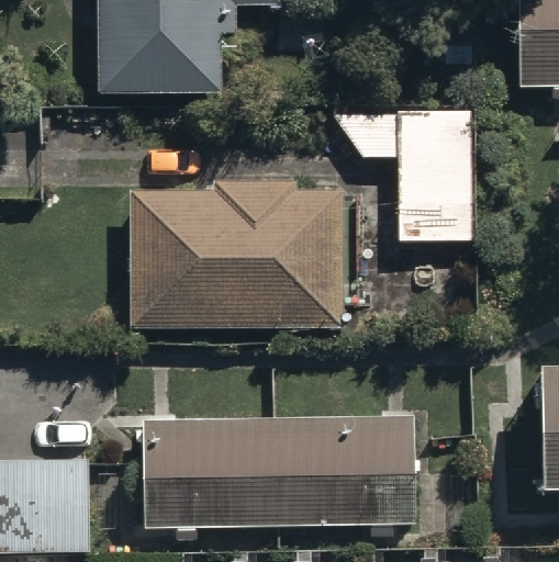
[(97,0),(97,92),(224,93),(224,31),(236,31),(237,4),(282,6),(281,0),(97,0)]
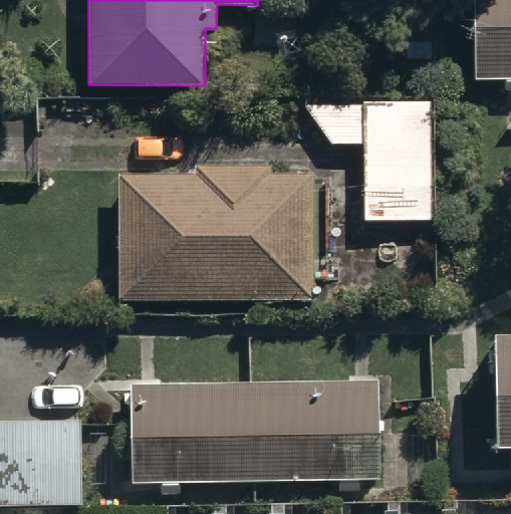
[(510,0),(473,0),(475,81),(510,80),(510,0)]
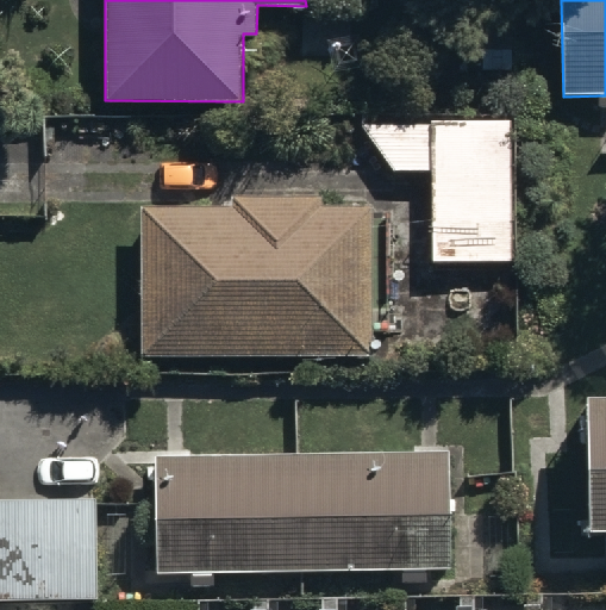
[(395,170),(432,169),(433,262),(511,262),(508,114),(364,117),(364,129),(395,170)]
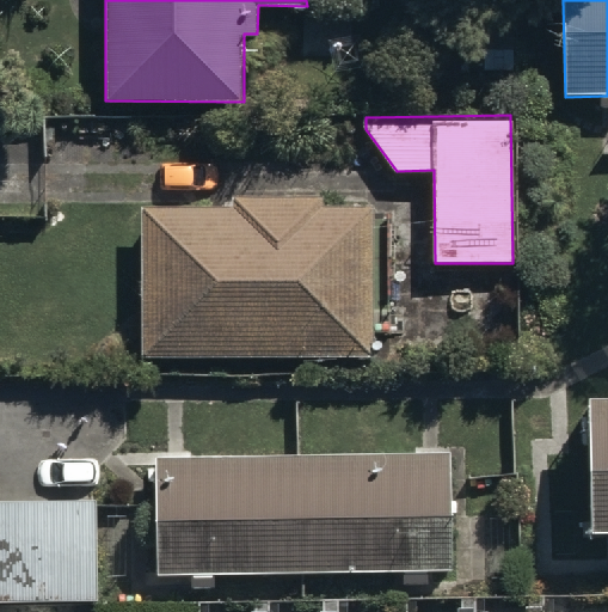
[(146,208),(146,357),(375,357),(375,206),(323,206),(323,195),(239,195),(240,208),(146,208)]
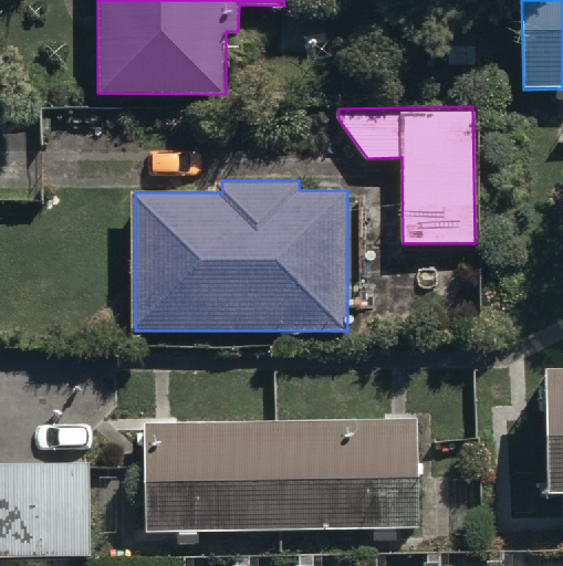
[(562,366),(543,367),(545,490),(562,489),(562,366)]
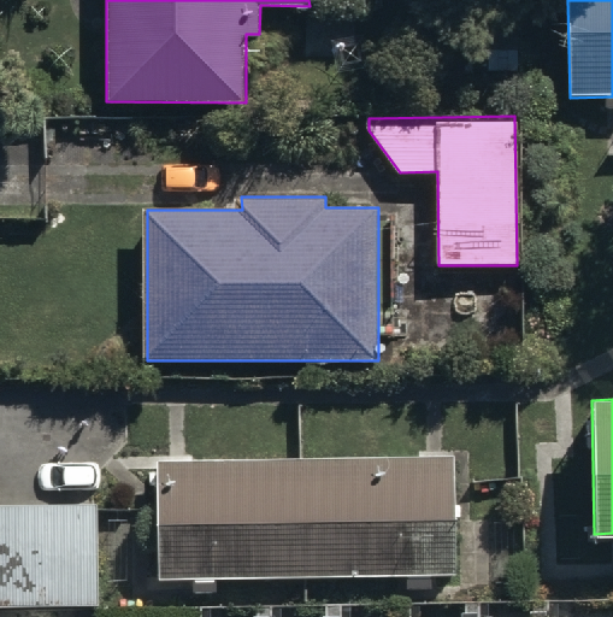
[(454,456),(161,457),(161,593),(455,592),(454,456)]
